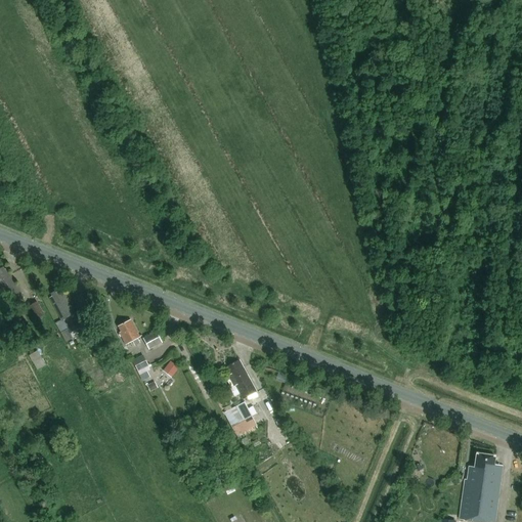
[(13,299),(20,295),(5,267),(3,268),(0,265),(0,290),(3,296),(10,293),(13,299)]
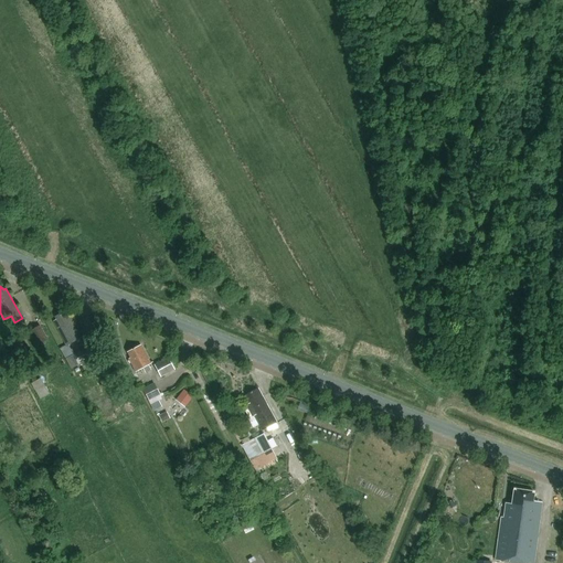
[(54,318),(51,320),(64,343),(78,336),(75,328),(71,320),(66,311),(63,314),(62,310),(53,315),(54,318)]
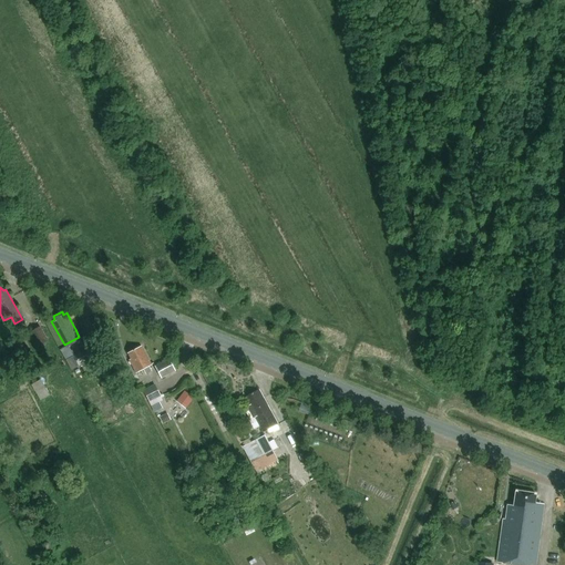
[(40,325),(28,331),(36,347),(48,340),(40,325)]
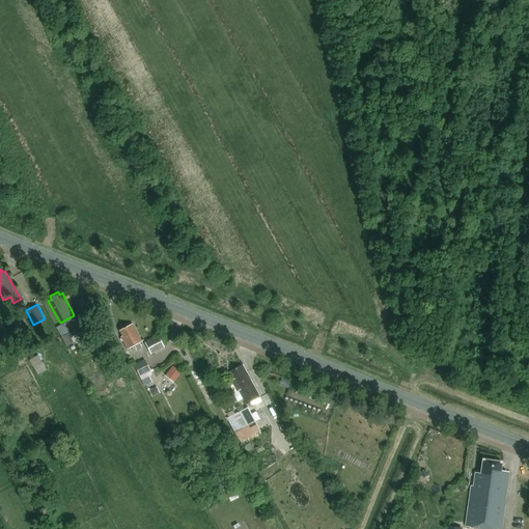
[(68,331),(60,335),(65,344),(78,337),(79,338),(91,331),(86,321),(68,331)]
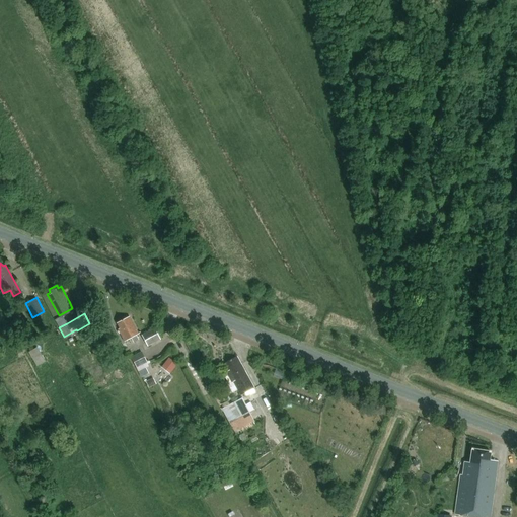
[(119,327),(117,328),(124,341),(138,333),(128,315),(116,322),(119,327)]
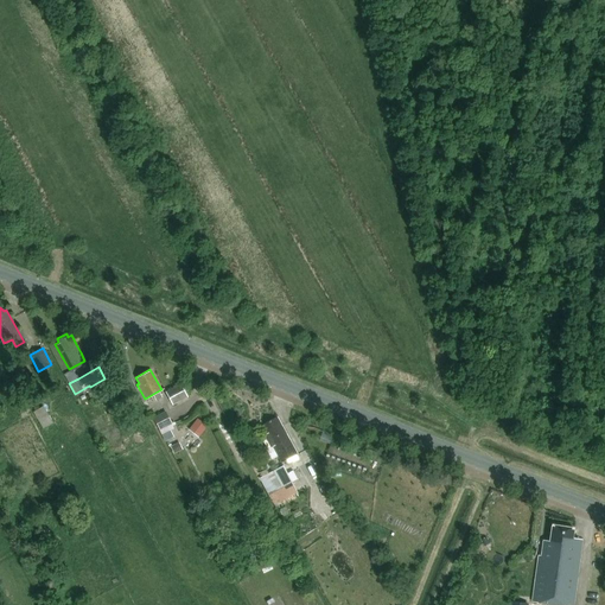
[(75,373),(65,377),(69,383),(78,379),(75,373)]
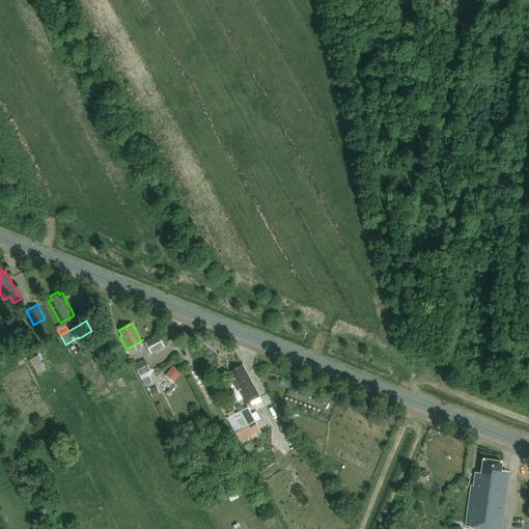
[(149,352),(162,345),(156,334),(144,340),(149,352)]
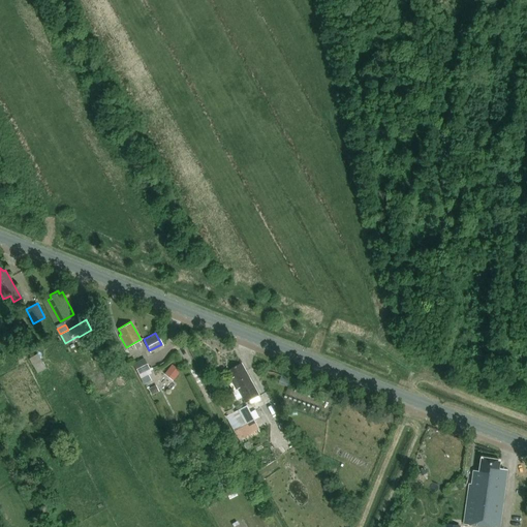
[(37,353),(28,358),(36,373),(45,368),(37,353)]
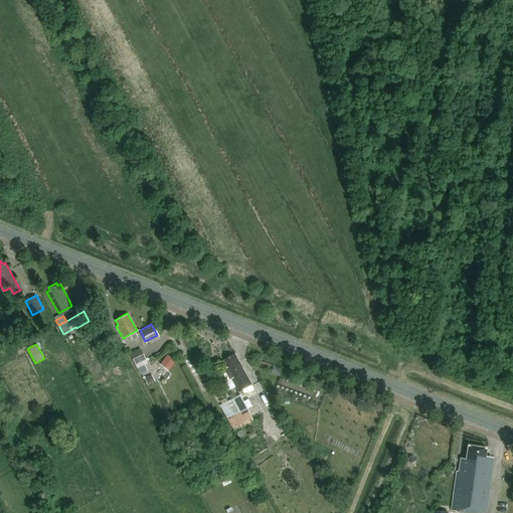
[(139,347),(129,352),(130,354),(135,363),(145,358),(140,349),(139,347)]
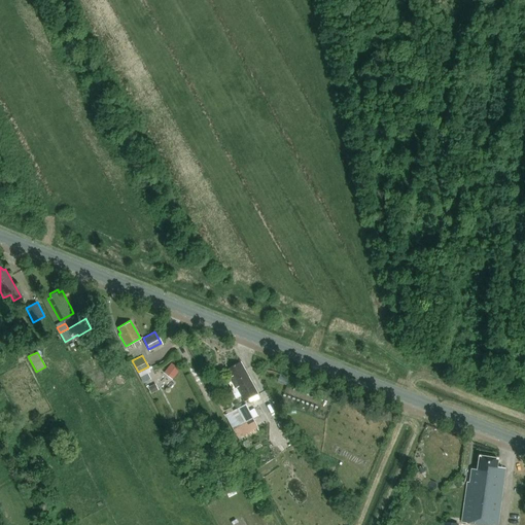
[(236,385),(243,400),(257,393),(239,360),(229,366),(230,370),(228,371),(230,375),(236,385)]
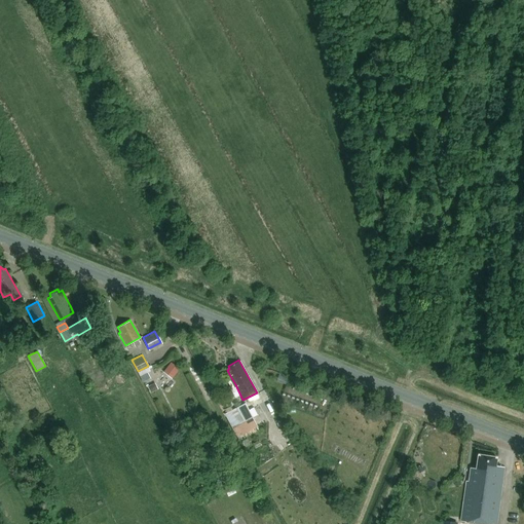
[(170,361),(163,368),(172,375),(178,368),(170,361)]
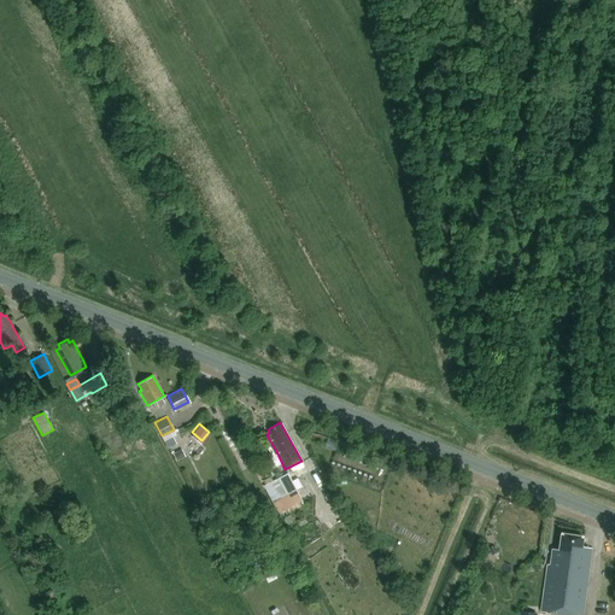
[(171,435),(164,440),(168,446),(175,443),(171,435)]
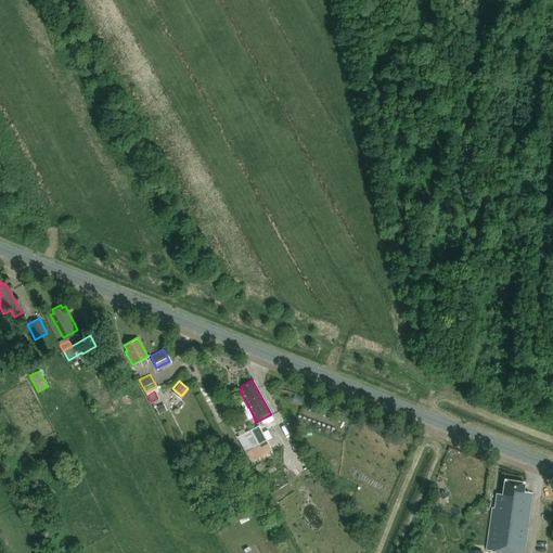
[(242,395),(236,398),(243,409),(248,406),(242,395)]
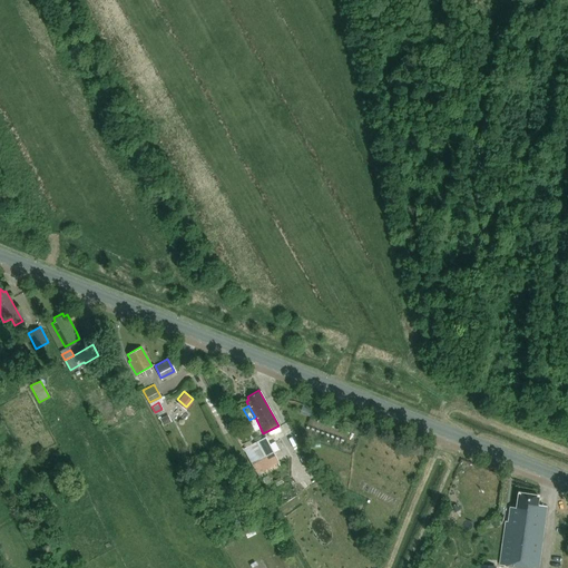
[(164,414),(158,418),(162,424),(168,421),(164,414)]
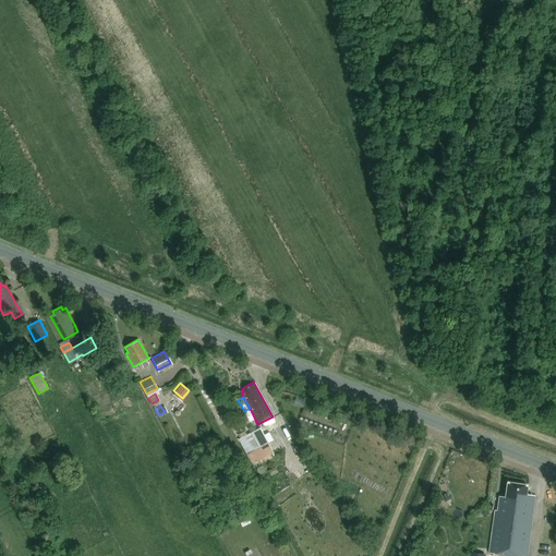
[(248,433),(238,438),(249,459),(250,462),(261,455),(256,446),(267,440),(263,433),(252,439),(248,433)]
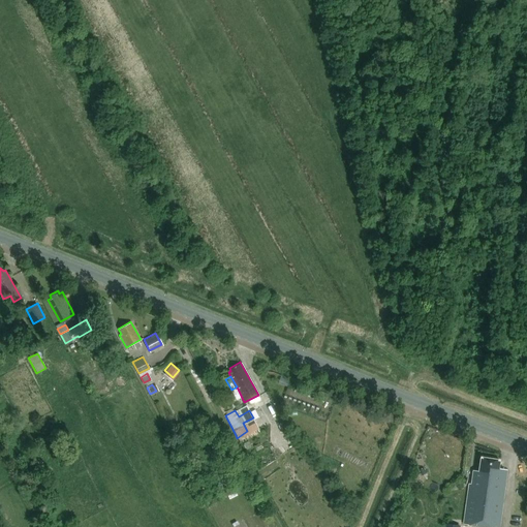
[(468,483),(462,523),(491,526),(497,526),(505,469),(497,468),(498,459),(479,457),(477,470),(472,469),(470,483),(468,483)]
